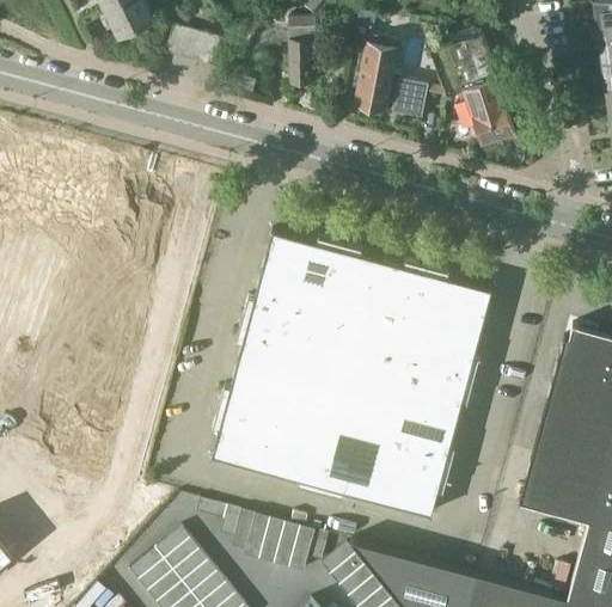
[(123,0),(98,0),(104,11),(123,0)]
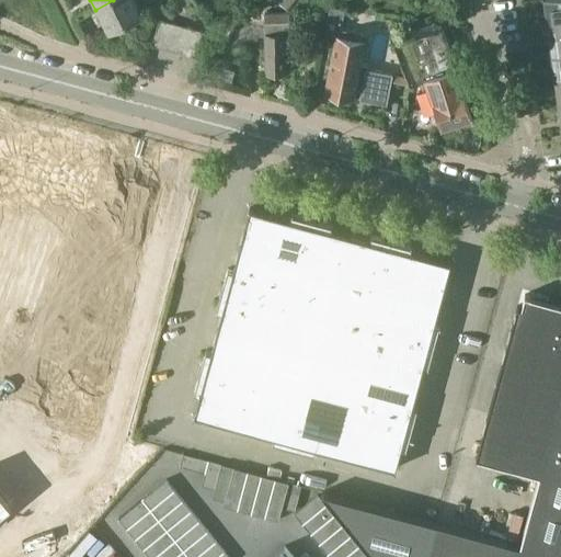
[(130,0),(113,0),(95,10),(107,34),(140,18),(130,0)]
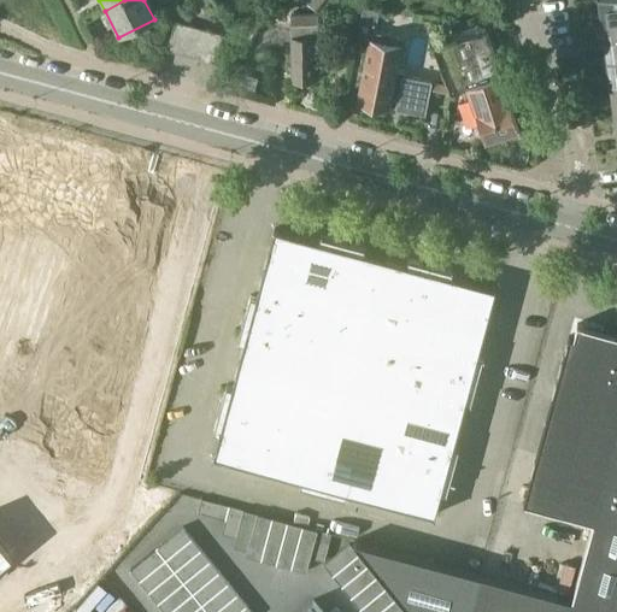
[(210,0),(194,0),(200,11),(212,5),(210,0)]
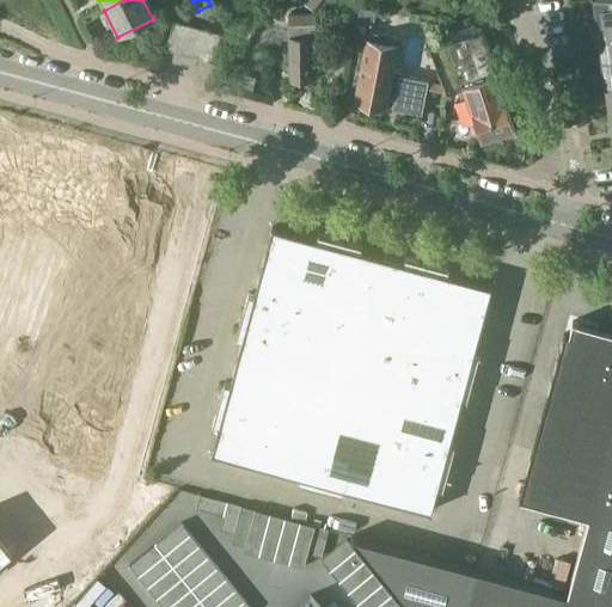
[(313,16),(324,0),(276,0),(271,8),(285,18),(295,2),(313,16)]
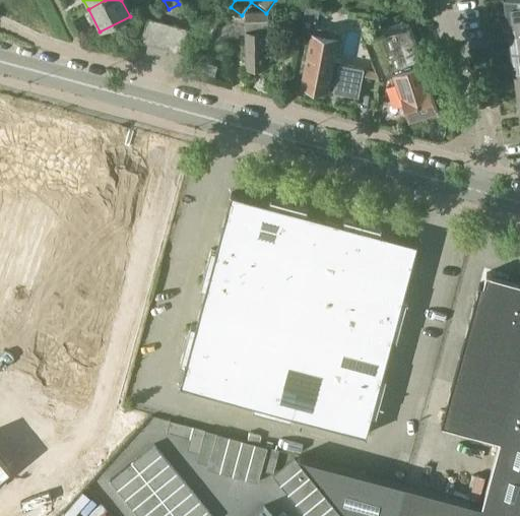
[(507,28),(519,26),(519,0),(503,3),(507,28)]
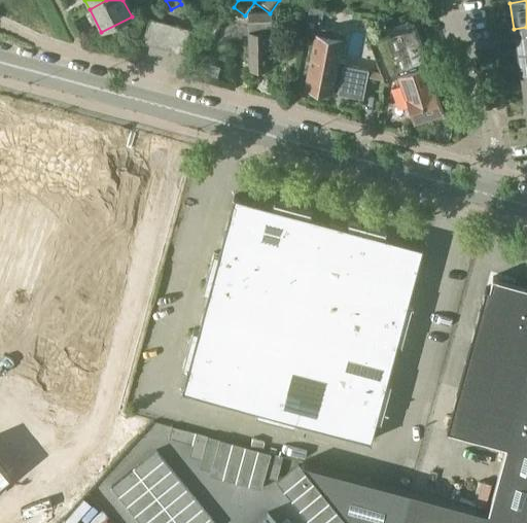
[(310,10),(305,39),(315,41),(312,58),(305,92),(329,97),(330,95),(339,97),(340,98),(362,103),(367,75),(344,71),(345,67),(336,66),(337,64),(335,64),(339,43),(319,39),(324,13),(310,10)]
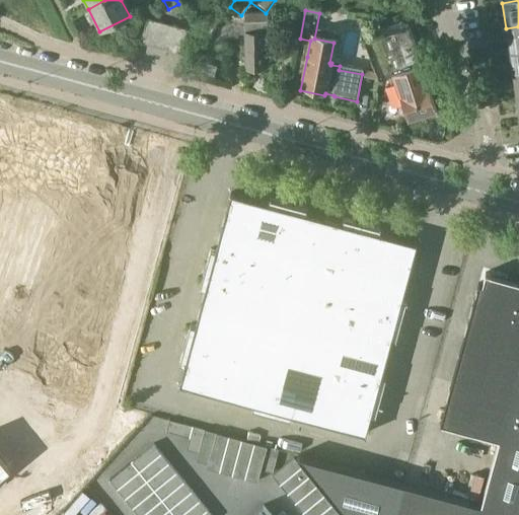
[(244,38),(244,74),(263,74),(262,42),(267,42),(266,15),(243,16),(243,26),(238,26),(238,38),(244,38)]
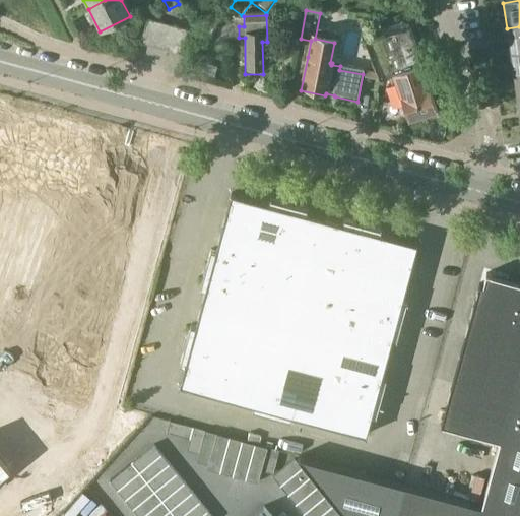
[(148,21),(141,46),(188,59),(195,35),(148,21)]
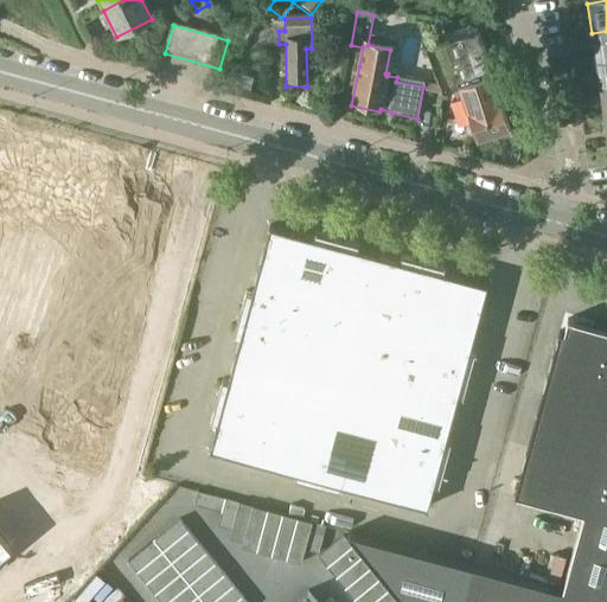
[(606,31),(592,33),(595,63),(606,61),(606,31)]
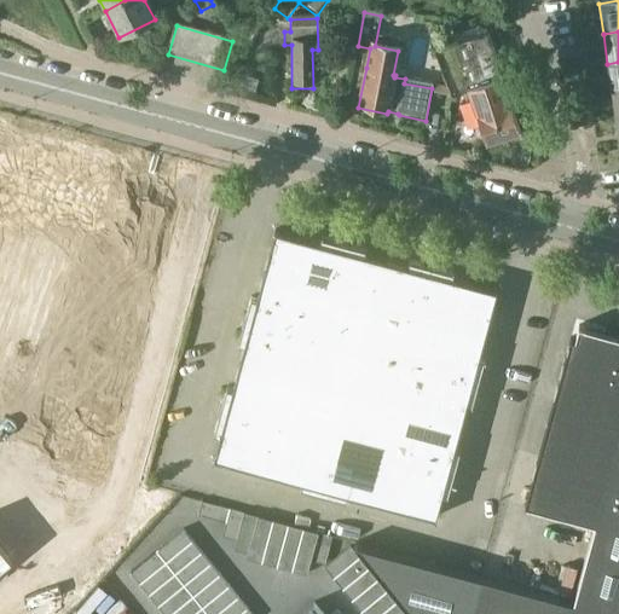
[(503,148),(522,142),(482,38),(435,53),(452,99),(467,93),(486,146),(501,142),(503,148)]
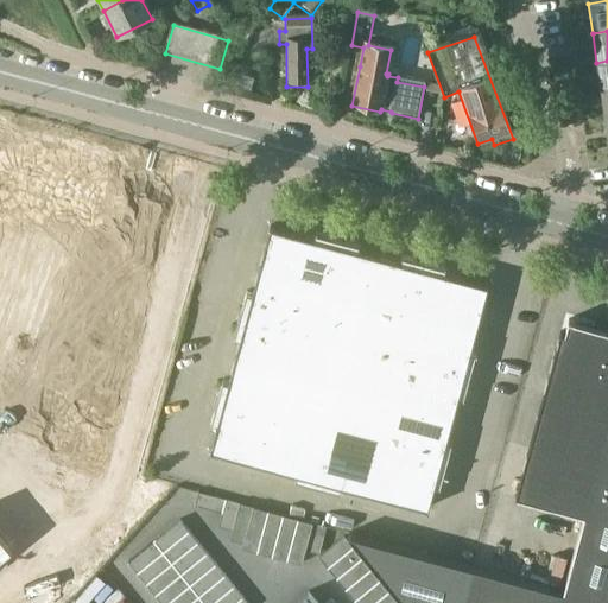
[(607,90),(607,61),(596,63),(601,91),(607,90)]
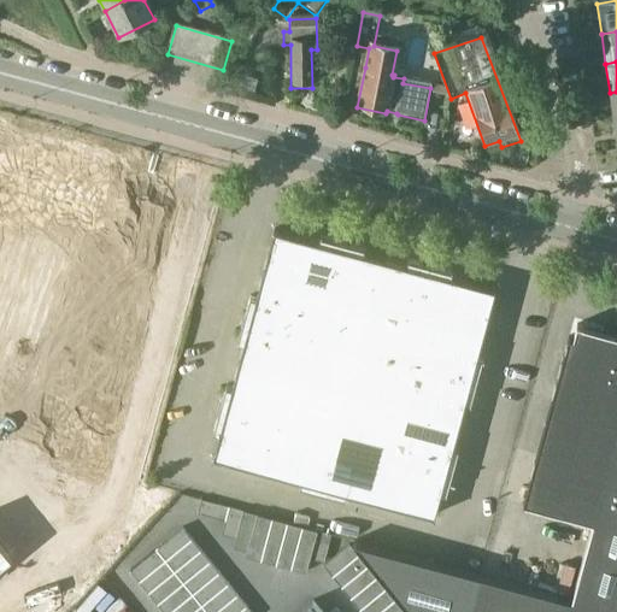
[(236,92),(256,98),(259,84),(240,80),(236,92)]
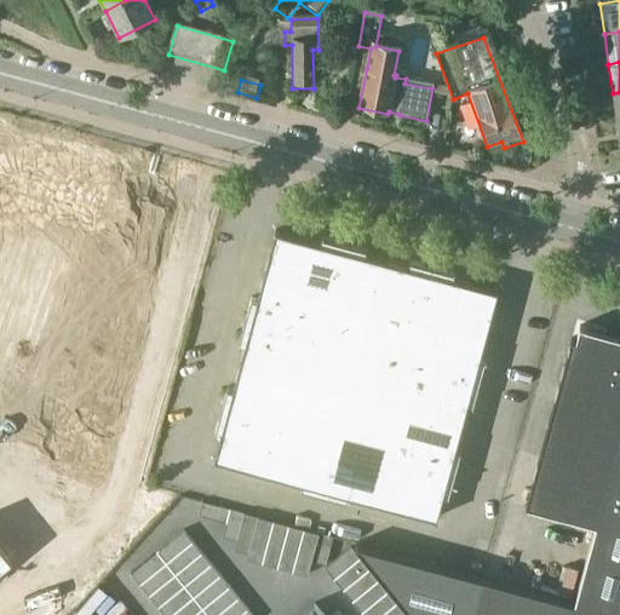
[(228,392),(216,438),(218,440),(222,440),(216,464),(270,478),(300,487),(303,487),(302,493),(344,505),(346,505),(348,499),(434,523),(441,500),(446,501),(459,455),(453,454),(465,409),(471,411),(483,365),(477,363),(497,295),(452,283),(453,277),(408,265),(407,271),(363,259),(365,253),(320,241),(319,247),(279,236),(259,304),(256,303),(252,303),(240,349),(242,349),(247,350),(235,395),(230,394),(228,392)]
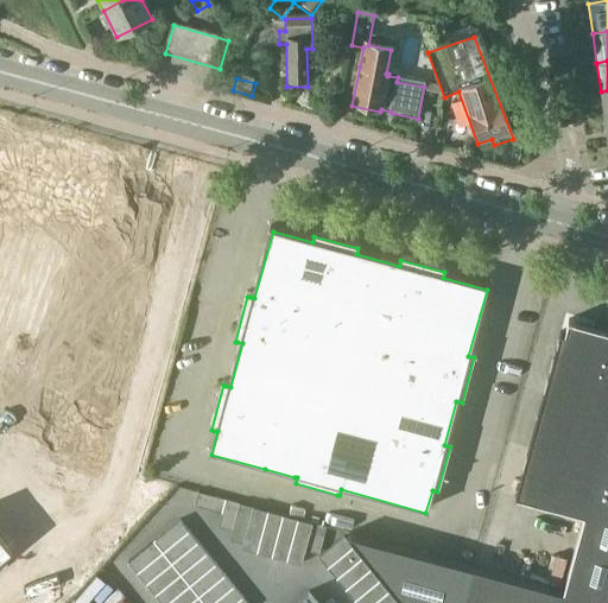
[(561,337),(515,502),(582,520),(607,421),(607,335),(570,325),(567,338),(563,338),(561,337)]
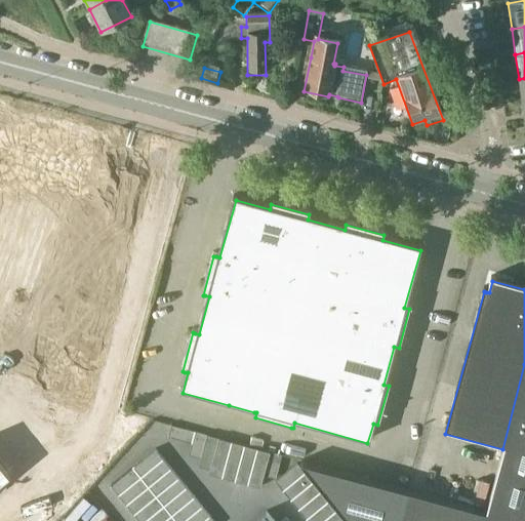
[(506,450),(488,514),(510,520),(524,520),(524,364),(502,449),(506,450)]
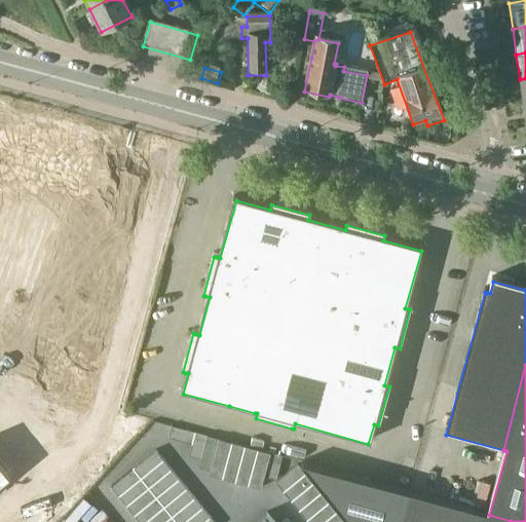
[(168,440),(192,446),(195,435),(172,427),(168,440)]
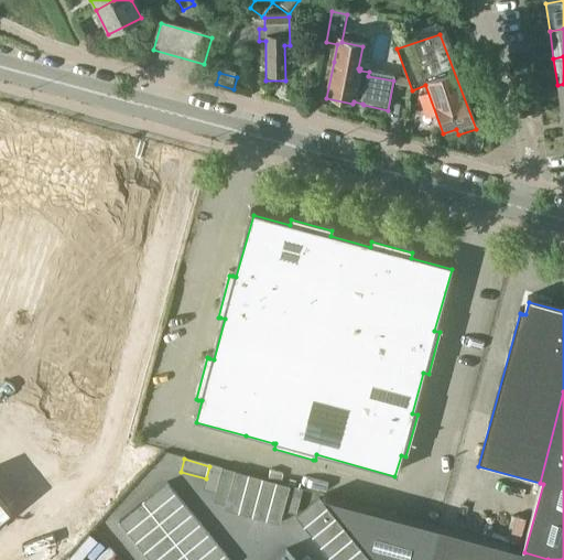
[(203,492),(216,495),(223,470),(209,466),(206,478),(203,492)]
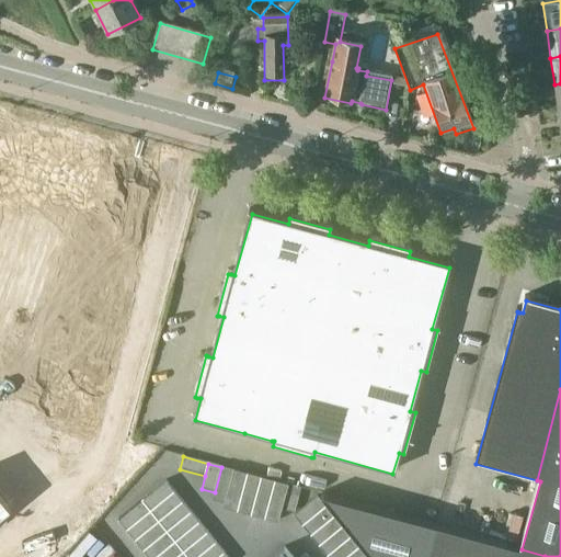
[(213,501),(225,504),(235,470),(221,467),(215,492),(213,501)]
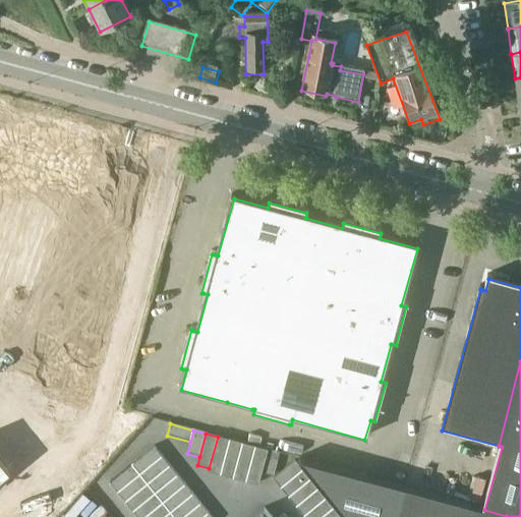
[(221,475),(230,441),(218,437),(209,468),(208,472),(221,475)]
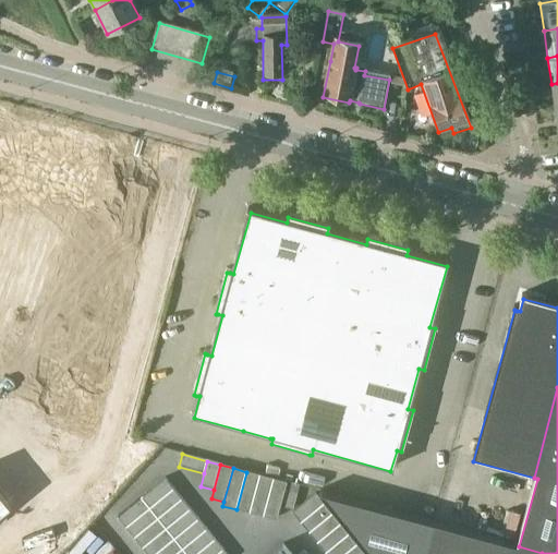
[(250,514),(261,476),(246,472),(237,509),(250,514)]
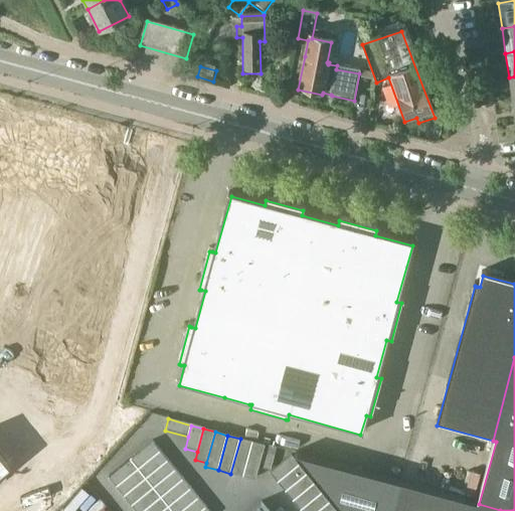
[(243,477),(252,442),(240,439),(230,474),(243,477)]
